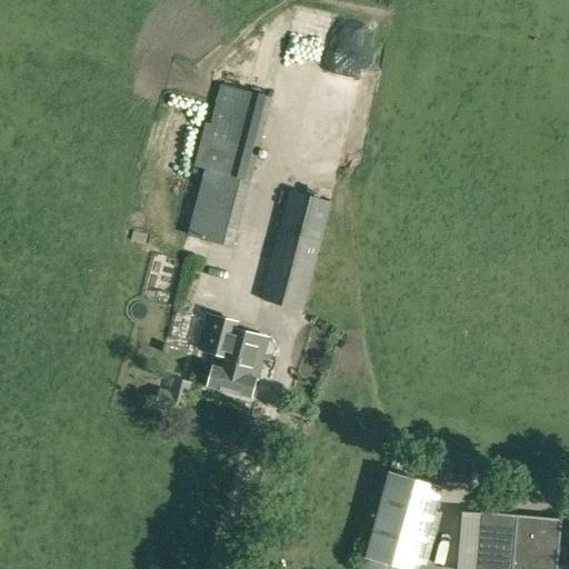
[(251,179),(272,97),(220,83),(210,123),(205,122),(193,167),(205,169),(187,236),(233,248),(251,179)]
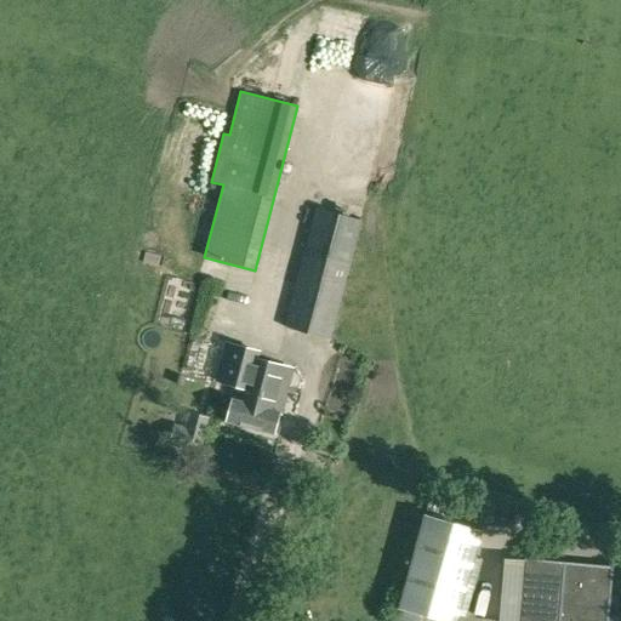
[(330,341),(363,221),(315,208),(284,328),(330,341)]
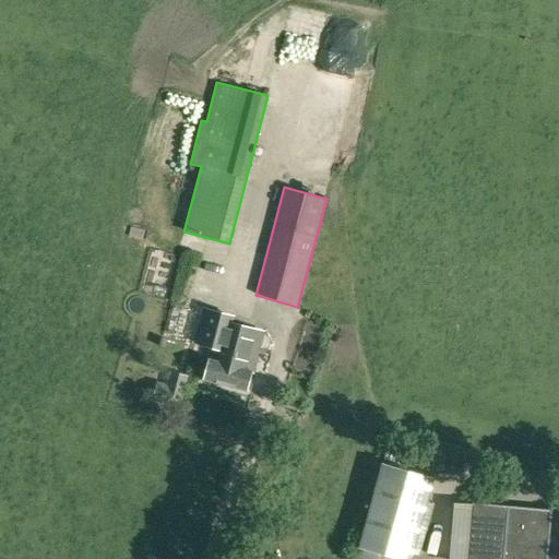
[(205,309),(197,345),(213,348),(204,381),(250,392),(265,332),(232,323),(234,317),(205,309)]
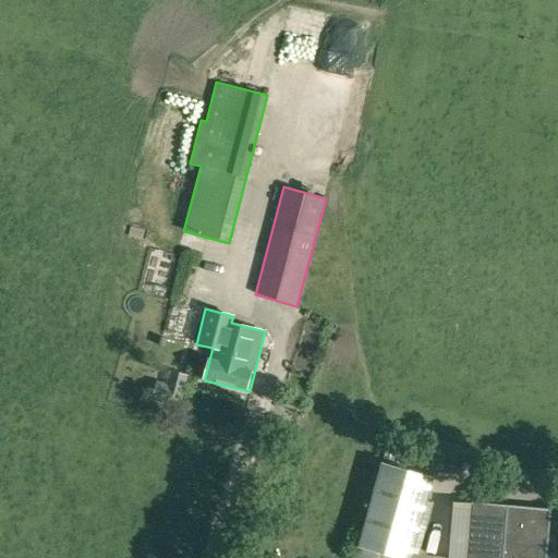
[(396,557),(411,557),(434,476),(381,462),(358,546),(353,545),(349,557),(374,557),(376,553),(396,557)]
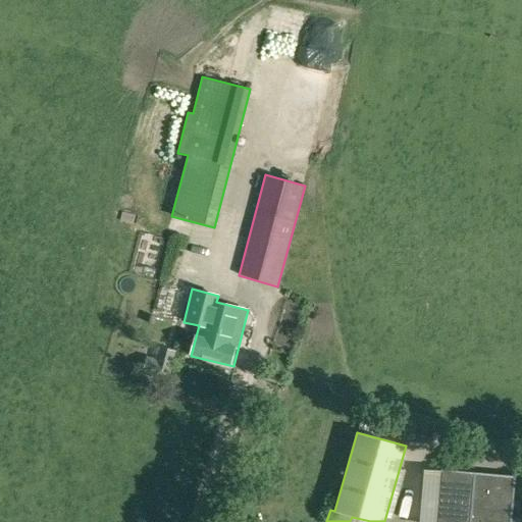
[(510,521),(514,477),(475,474),(475,473),(441,470),(436,521),(510,521)]
